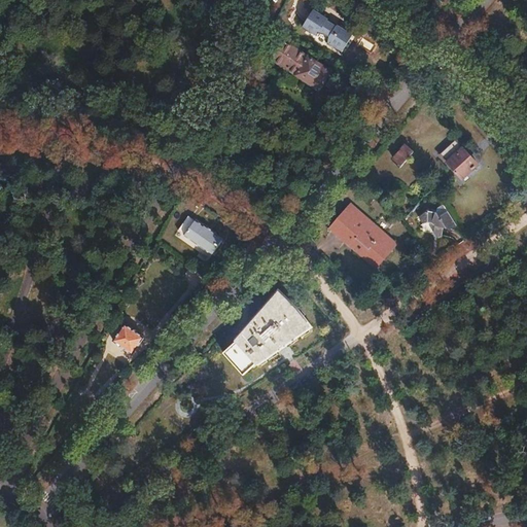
[(312,9),(301,28),(316,37),(317,35),(319,35),(322,35),(324,35),(327,37),(326,43),(341,51),(344,47),(347,45),(349,43),(349,39),(351,34),(337,25),(336,27),(324,23),(326,19),(312,9)]
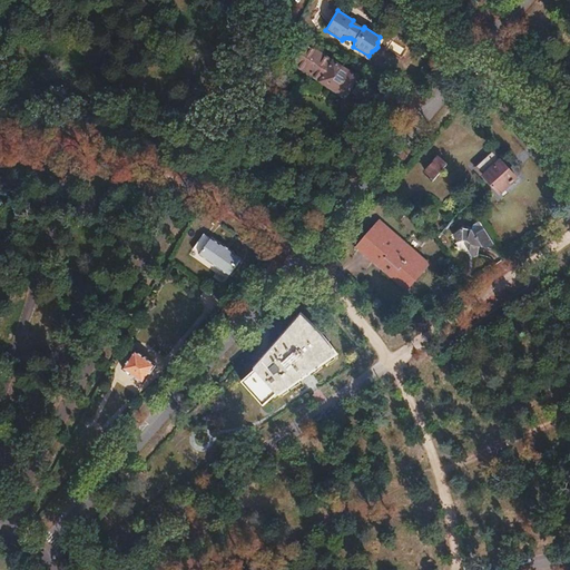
[(306,46),(295,66),(345,98),(359,78),(306,46)]
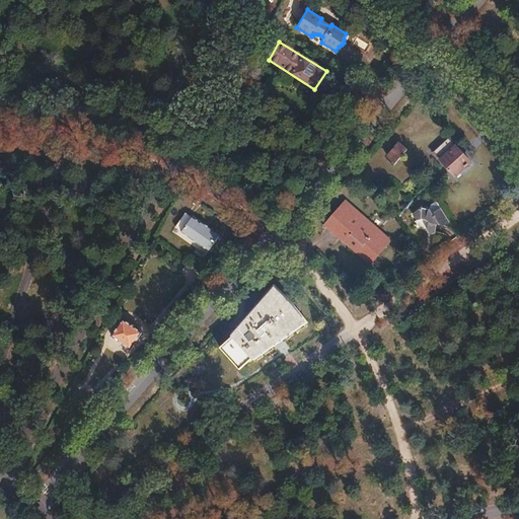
[(447,137),(433,150),(455,175),(470,162),(447,137)]
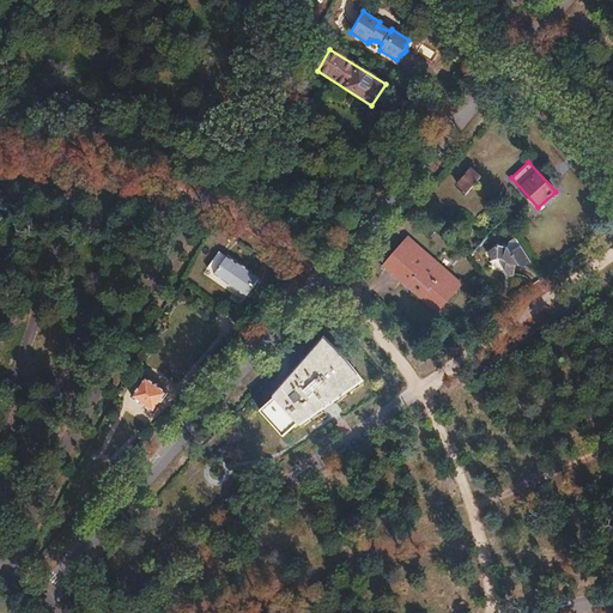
[(471,169),(457,184),(467,193),(480,177),(471,169)]
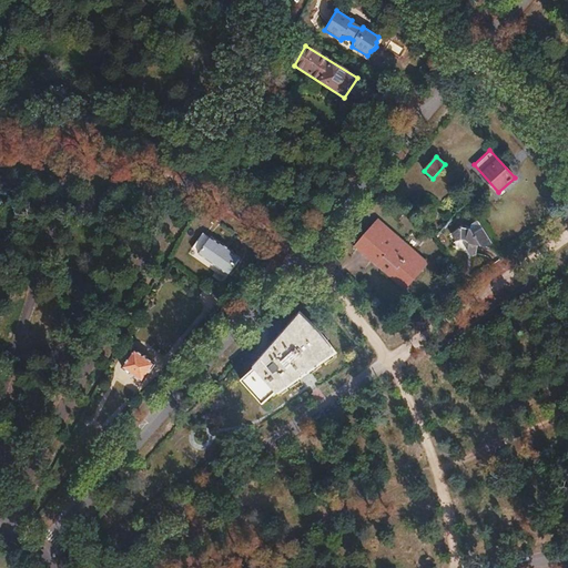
[(462,226),(452,235),(456,242),(462,240),(464,241),(466,241),(468,243),(469,245),(469,249),(469,251),(470,252),(469,253),(472,256),(476,254),(477,245),(485,247),(492,243),(484,231),(478,223),(477,223),(475,221),(470,223),(469,226),(462,226)]
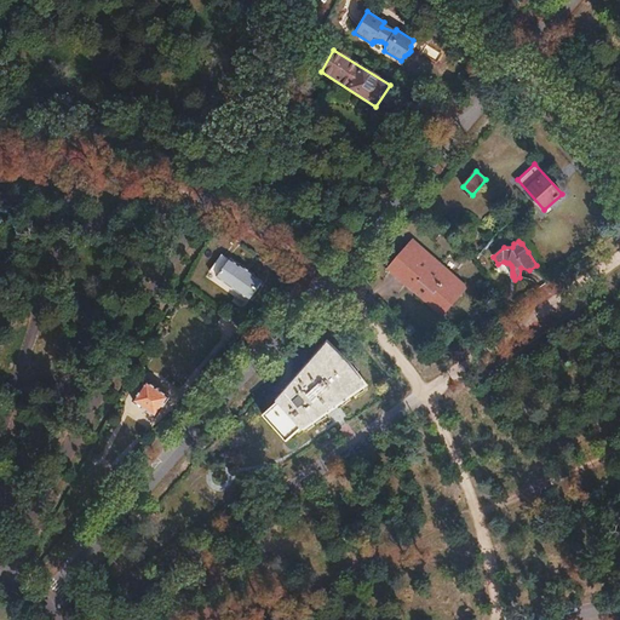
[(414,242),(402,257),(419,271),(408,283),(441,311),(464,285),(414,242)]
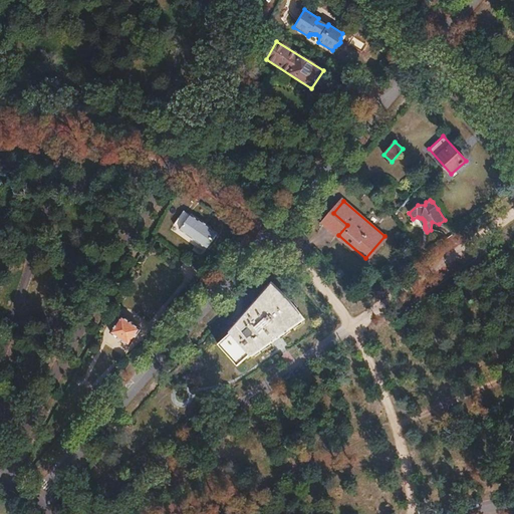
[(181,211),(172,224),(181,230),(183,227),(190,232),(189,234),(199,241),(200,240),(208,245),(215,235),(207,230),(208,228),(198,221),(197,222),(181,211)]
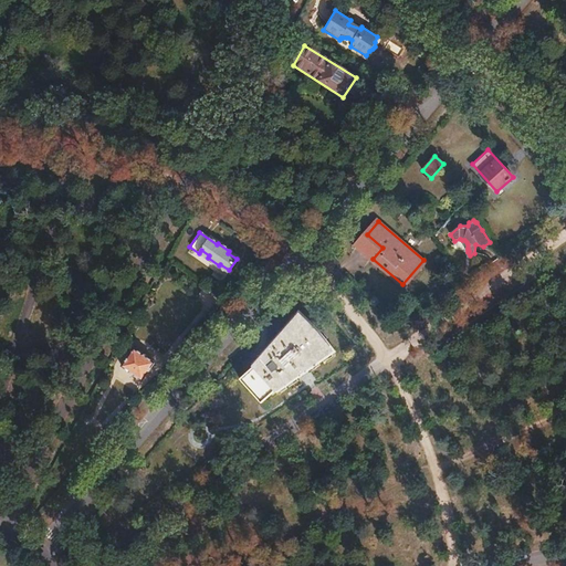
[(367,234),(357,245),(373,259),(383,248),(367,234)]
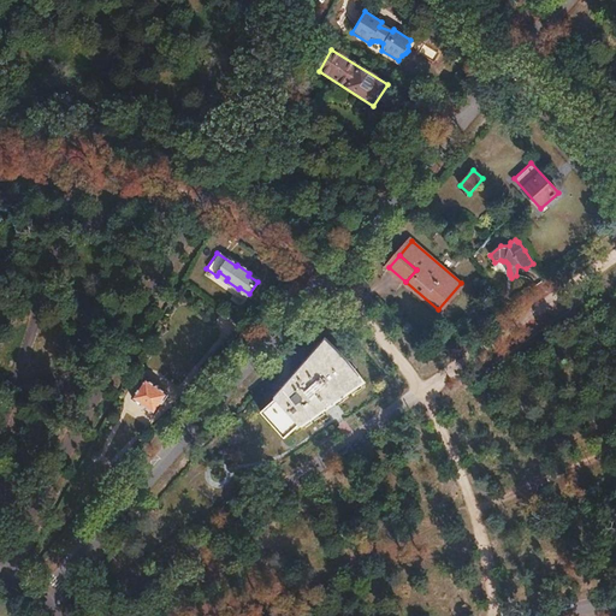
[(276,398),(261,410),(284,438),(298,425),(300,427),(363,383),(347,360),(336,349),(325,338),(273,396),(276,398)]
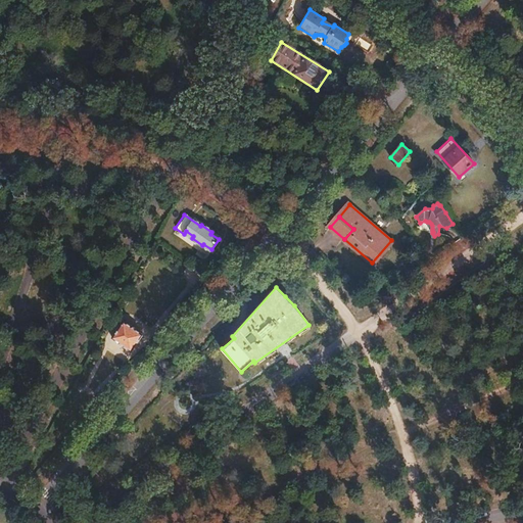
[(125,323),(112,341),(131,353),(143,335),(125,323)]
